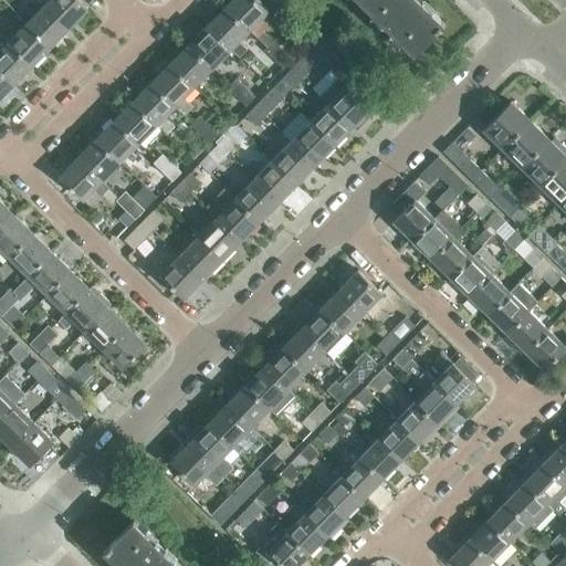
[(49,0),(45,4),(69,27),(86,8),(79,0),(49,0)]
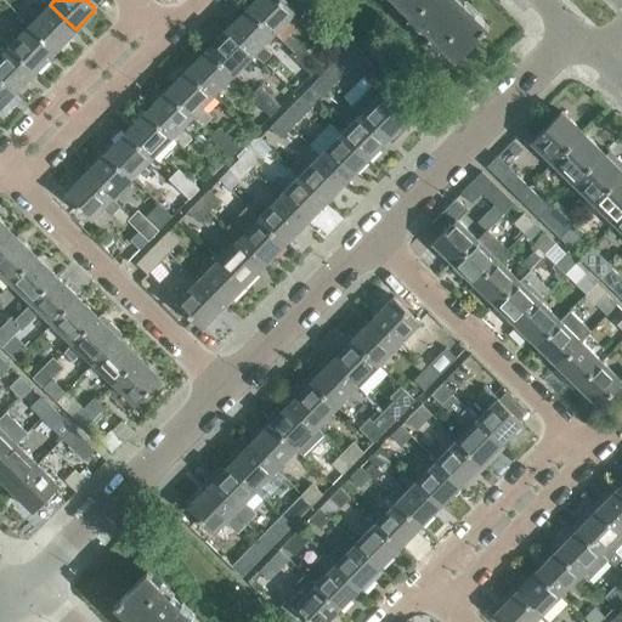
[(255,0),(249,7),(275,33),(295,12),(299,16),(310,5),(305,0),(255,0)]
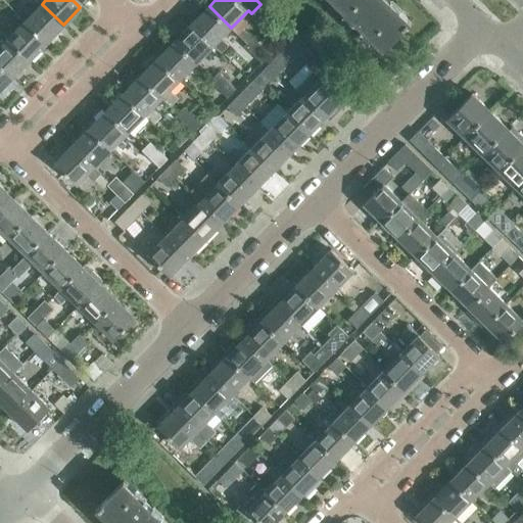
[(383,50),(411,21),(388,0),(336,0),(334,3),(364,31),(365,30),(372,37),(371,38),(383,50)]
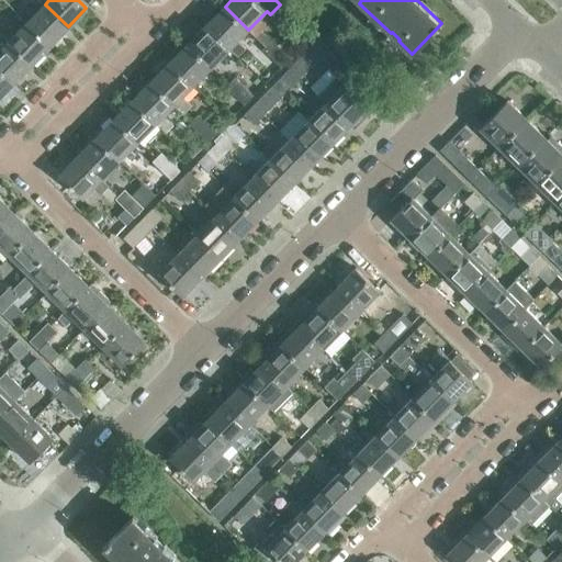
[(49,45),(68,26),(45,4),(26,23),(49,45)]
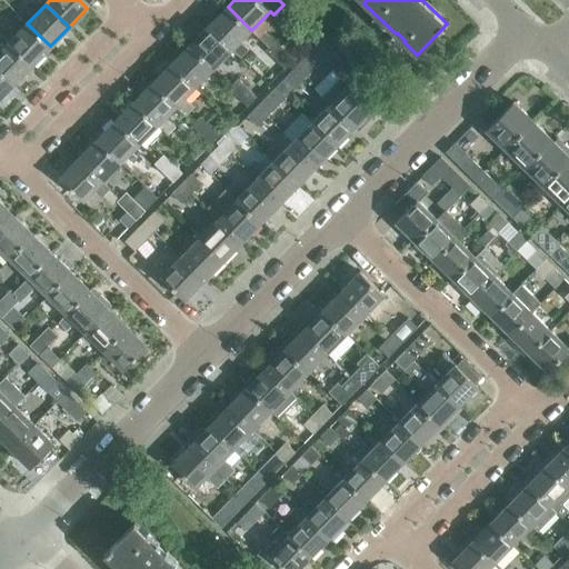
[(209,26),(232,49),(241,57),(249,49),(240,41),(251,30),(228,7),(209,26)]
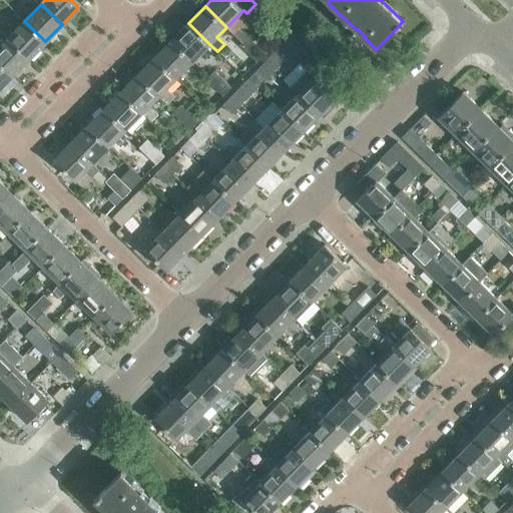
[(28,58),(45,41),(24,21),(8,37),(8,38),(28,58)]
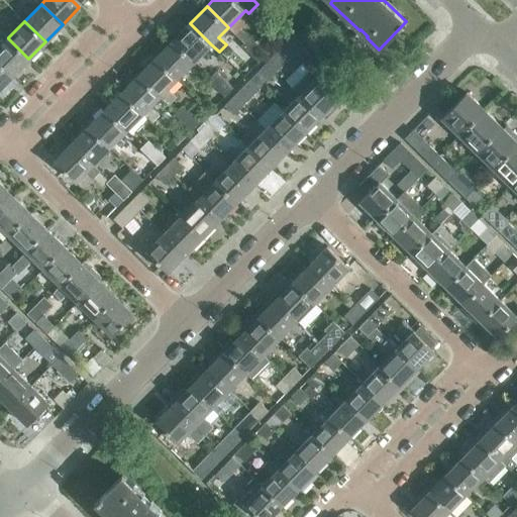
[(195,62),(211,44),(190,23),(173,40),(195,62)]
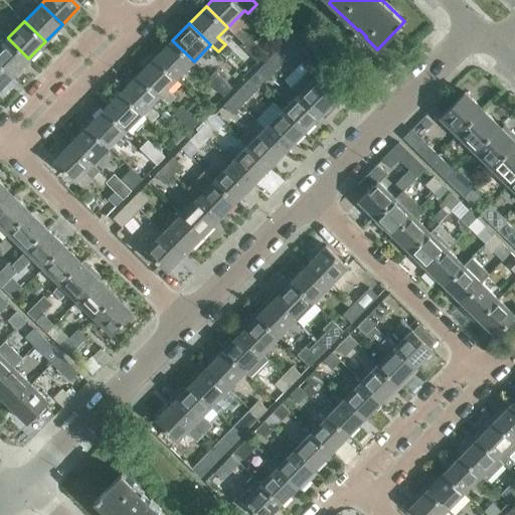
[(0,63),(12,75),(28,58),(8,38),(8,37),(0,29),(0,43),(1,45),(0,45),(0,63)]
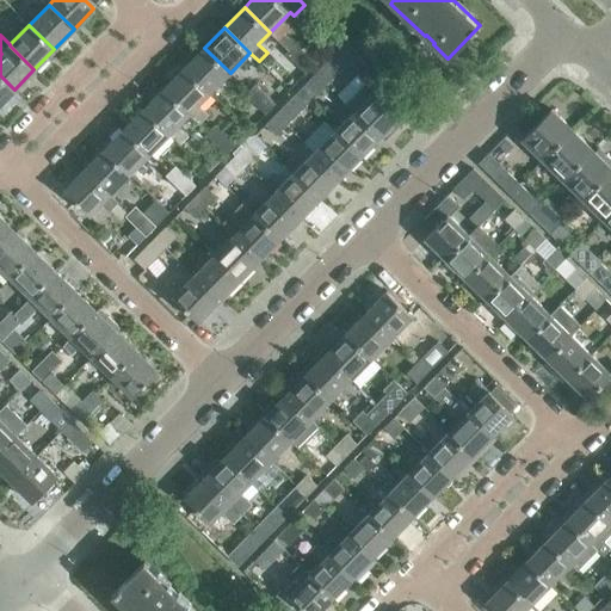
[(306,74),(315,63),(295,43),(285,54),(306,74)]
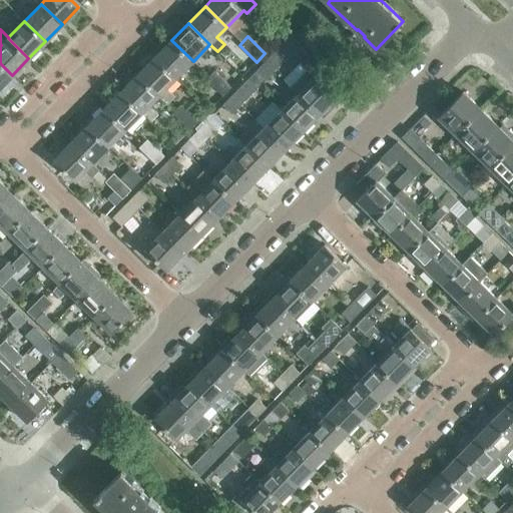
[(338,81),(308,52),(308,53),(291,36),(282,45),(291,53),(308,69),(292,86),(320,114),(328,106),(331,109),(339,101),(336,98),(337,97),(330,89),(338,81)]
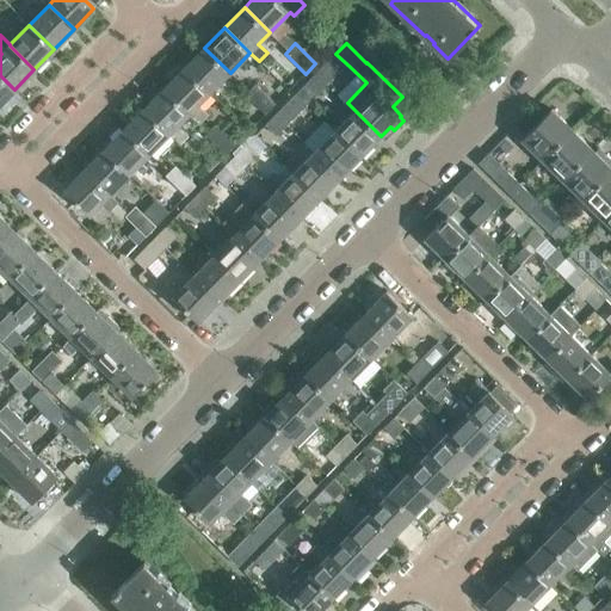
[(230,73),(204,48),(184,68),(210,93),(230,73)]
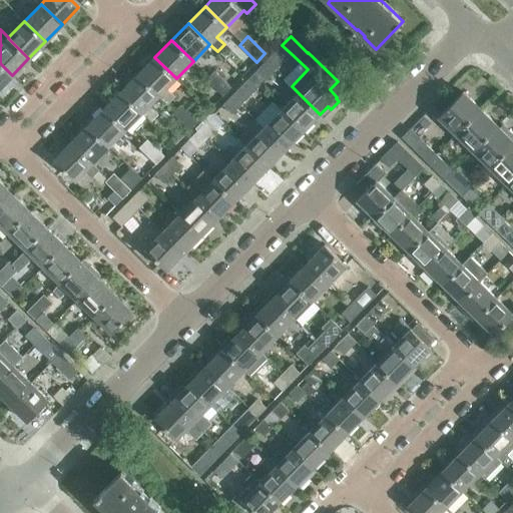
[(275,70),(284,61),(291,53),(282,45),(266,61),(275,70)]
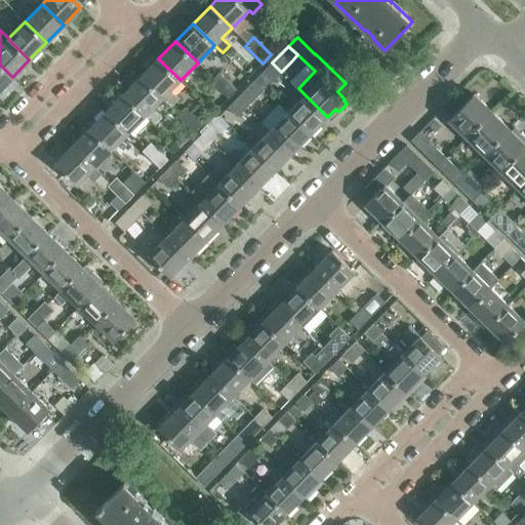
[(180,80),(158,58),(140,76),(163,97),(171,107),(179,98),(170,90),(180,80)]
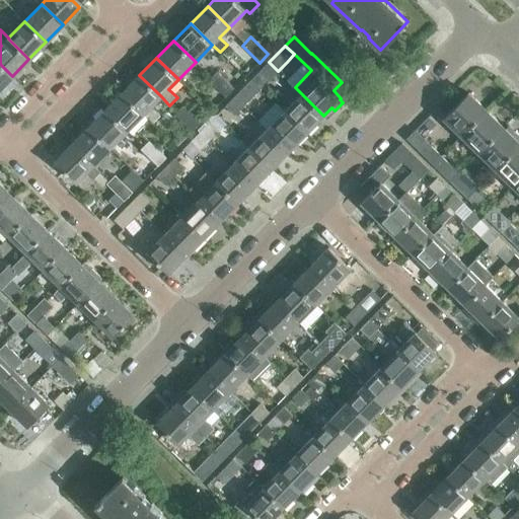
[(269,80),(278,71),(269,62),(260,71),(269,80)]
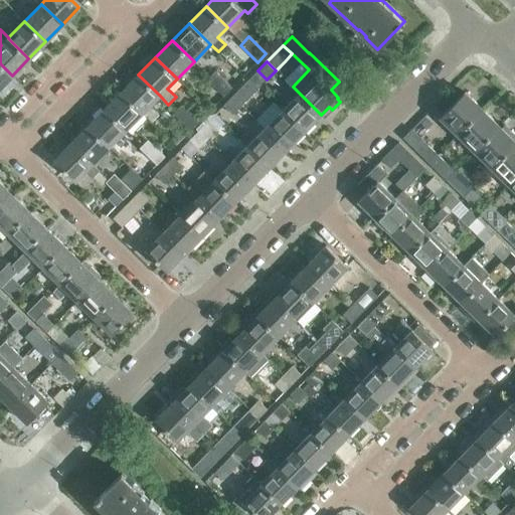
[(0,88),(12,75),(0,63),(0,88)]
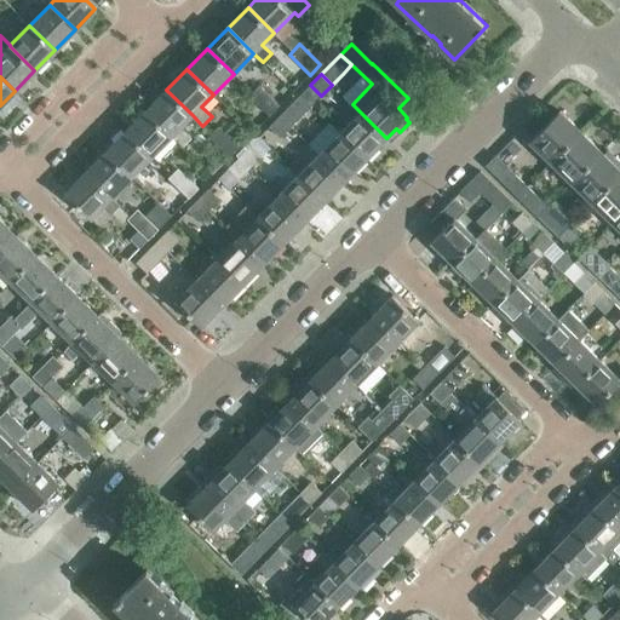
[(270,116),(280,105),(259,85),(248,96),(270,116)]
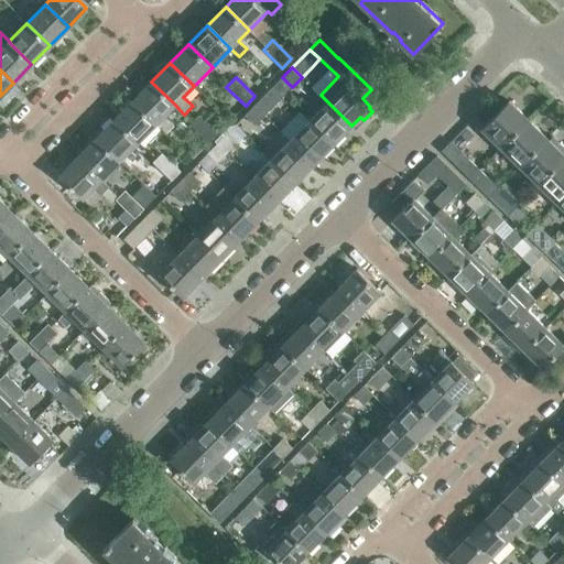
[(175,105),(151,82),(133,100),(156,123),(166,133),(174,126),(164,116),(175,105)]
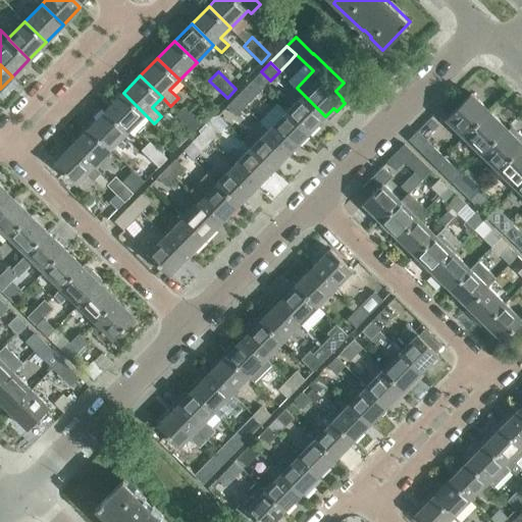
[(308,134),(325,116),(297,88),(291,94),(298,101),(286,112),(308,134)]
